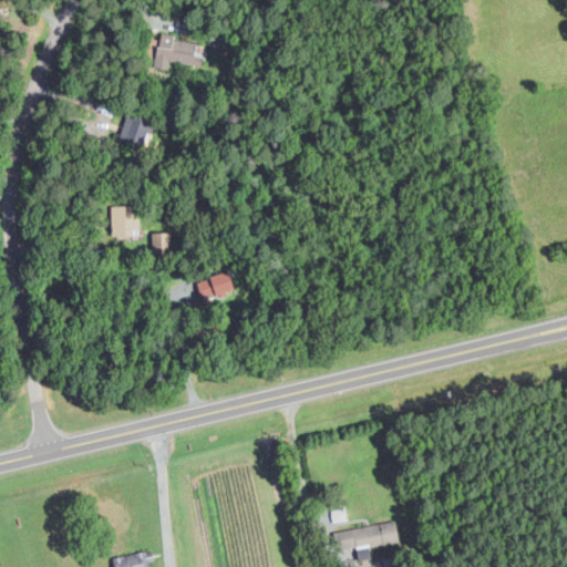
[(169,60),(200,64),(204,43),(174,39),(175,34),(160,32),(156,66),(169,69),(169,60)]
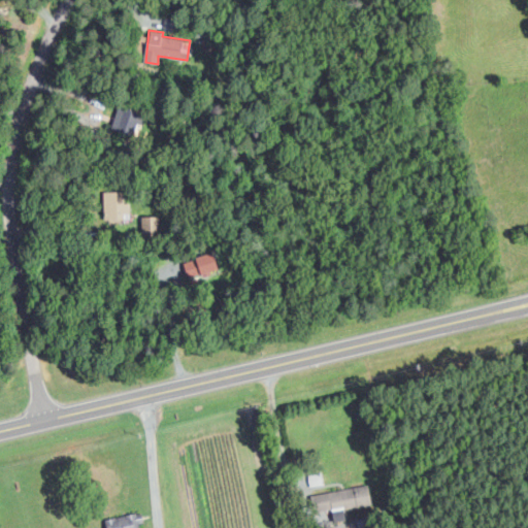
[(111,129),(134,135),(140,113),(118,107),(111,129)]
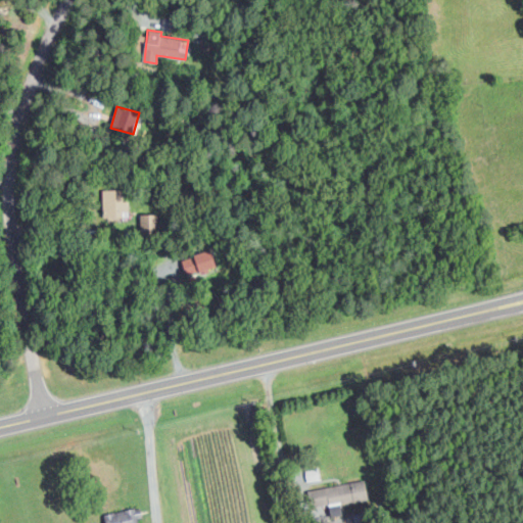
[(103,218),(127,218),(127,200),(125,200),(125,189),(103,189),(103,218)]
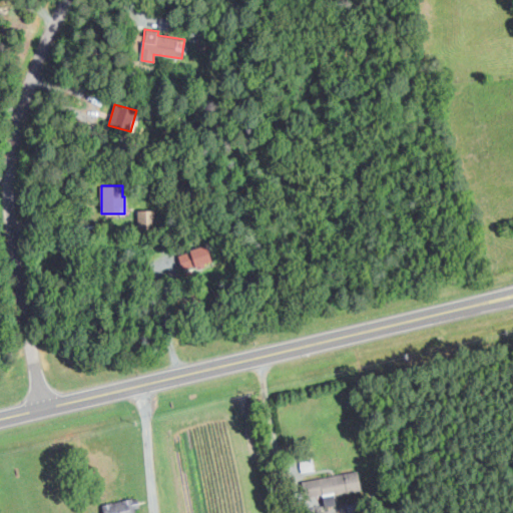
[(178,254),(182,270),(212,261),(207,244),(178,254)]
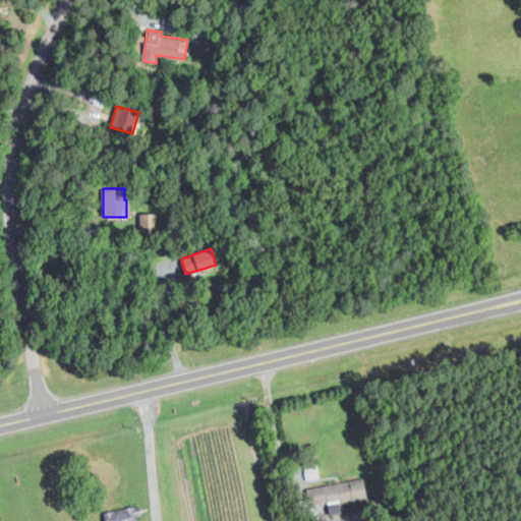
[(304,468),(306,479),(320,477),(317,466),(304,468)]
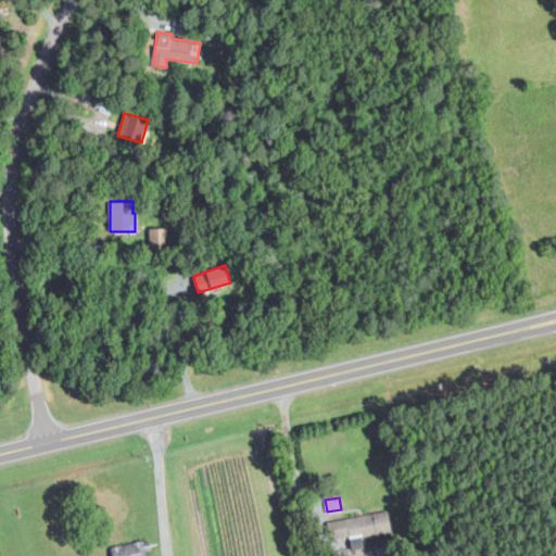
[(328,520),(331,539),(350,535),(352,548),(365,546),(363,536),(393,531),(389,509),(328,520)]
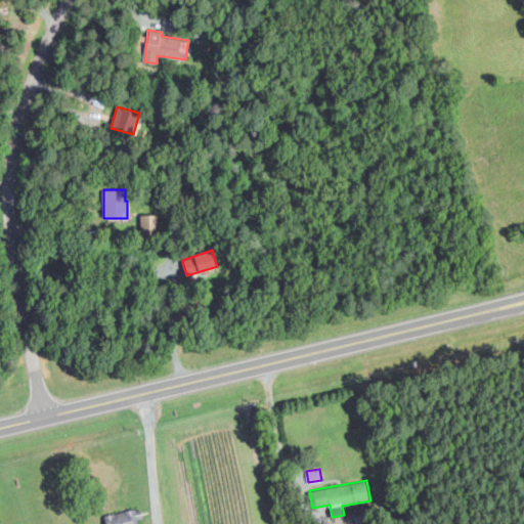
[(104,516),(105,523),(140,523),(140,519),(143,519),(140,508),(104,516)]
